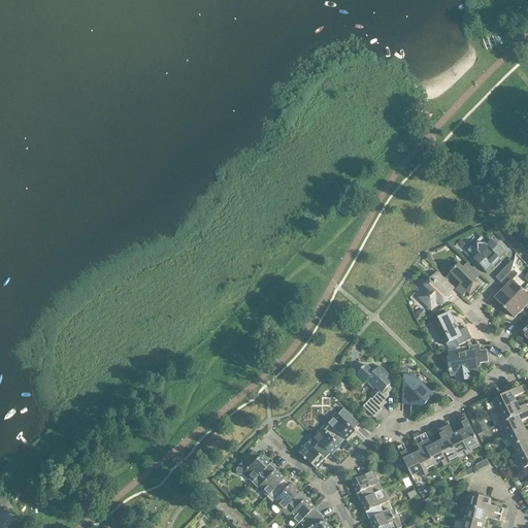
[(504,251),(493,240),(488,246),(485,244),(477,244),(477,252),(480,254),(473,260),(485,271),(504,251)]
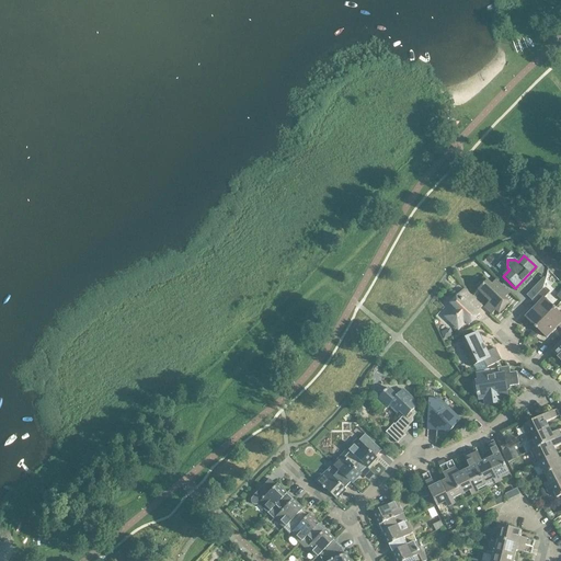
[(506,298),(511,293),(496,279),(492,285),(488,281),(480,288),(492,300),(484,308),(492,315),(496,310),(499,313),(510,302),(506,298)]
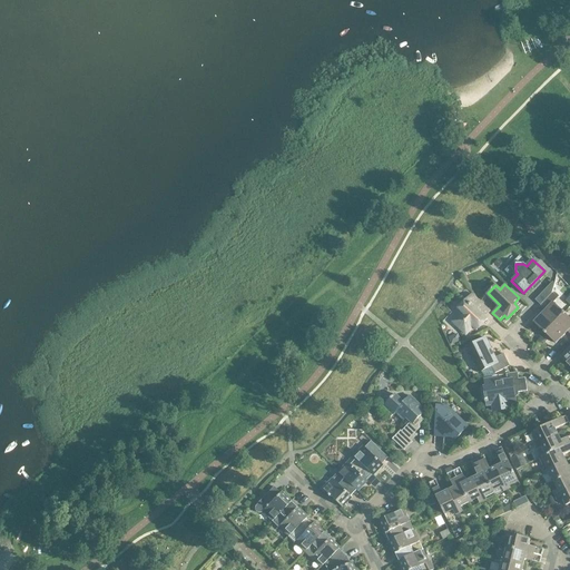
[(534,323),(546,333),(563,314),(553,304),(558,298),(552,294),(541,306),(547,311),(534,323)]
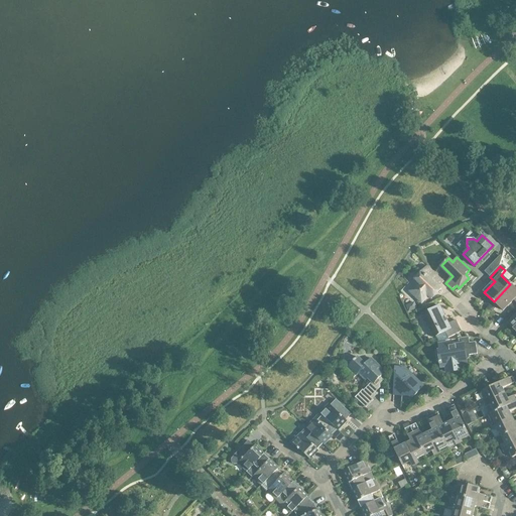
[(439,287),(443,282),(427,267),(415,279),(418,282),(410,291),(422,303),(428,296),(431,299),(441,289),(439,287)]
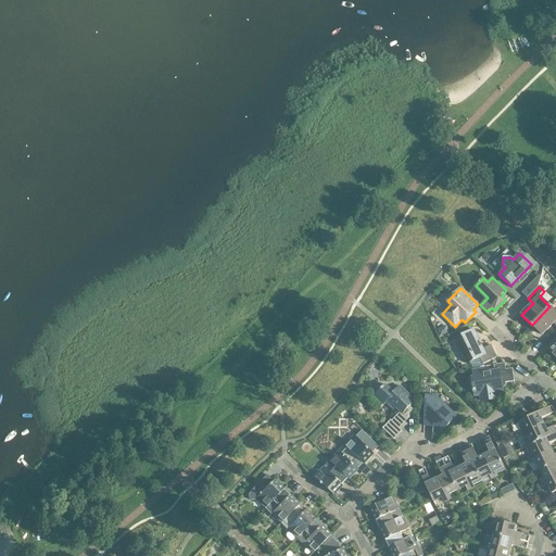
[(555,312),(550,306),(532,325),(543,336),(554,324),(555,325),(555,312)]
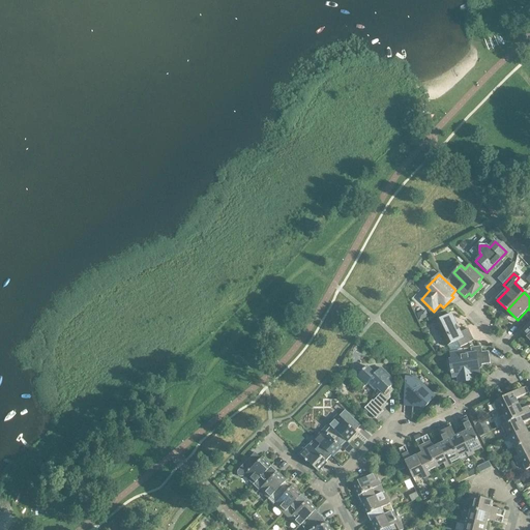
[(446,346),(458,341),(461,347),(474,341),(468,329),(461,333),(452,315),(435,323),(446,346)]
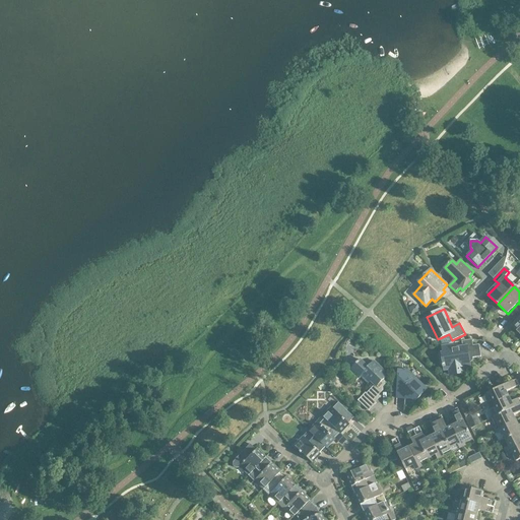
[(469,359),(481,356),(479,344),(473,345),(472,340),(462,341),(463,347),(454,348),(454,345),(443,346),(444,353),(442,353),(445,371),(449,370),(450,376),(465,373),(464,367),(470,366),(469,359)]
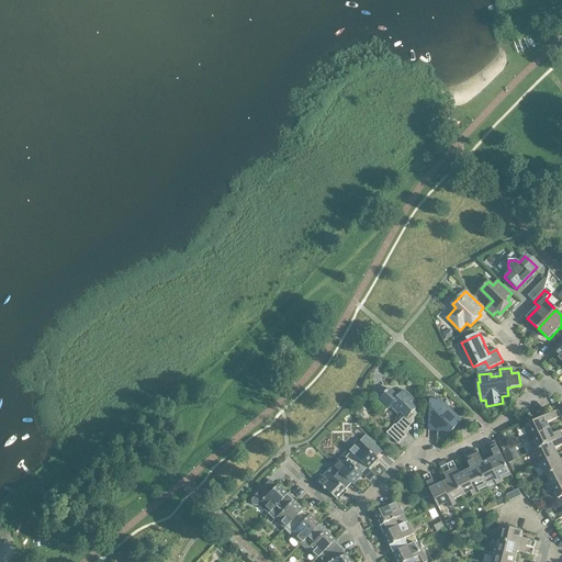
[(417,414),(414,411),(418,407),(415,404),(416,402),(405,391),(398,397),(390,389),(379,401),(388,409),(390,407),(397,415),(401,413),(405,417),(402,420),(406,426),(417,414)]
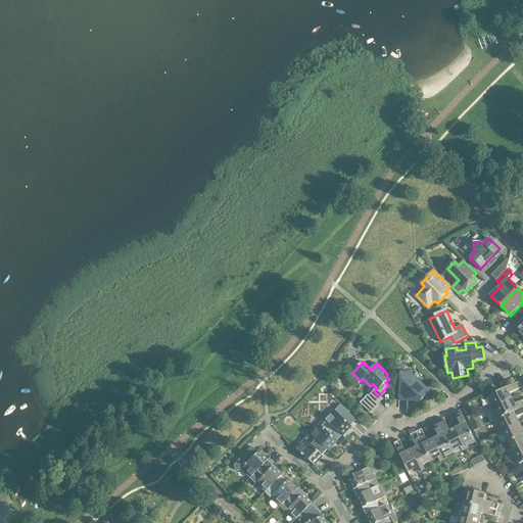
[(420,402),(430,391),(411,373),(400,372),(398,400),(420,402)]
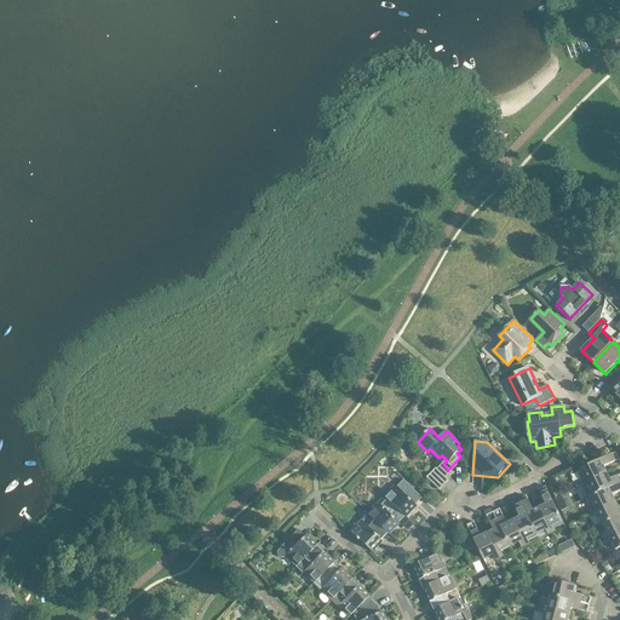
[(581,482),(583,486),(608,474),(604,468),(619,460),(615,453),(579,471),(584,481),(581,482)]
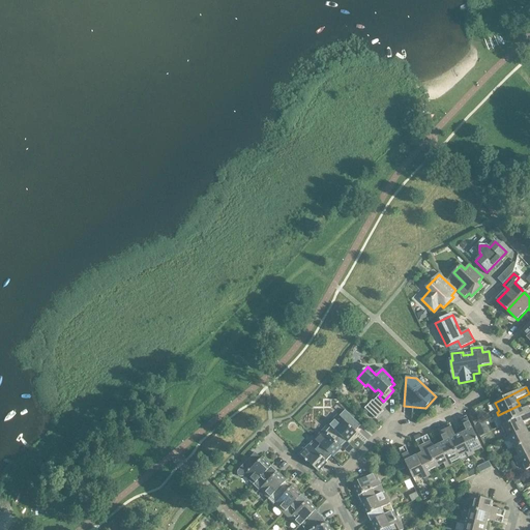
[(376,418),(383,411),(373,401),(365,409),(376,418)]
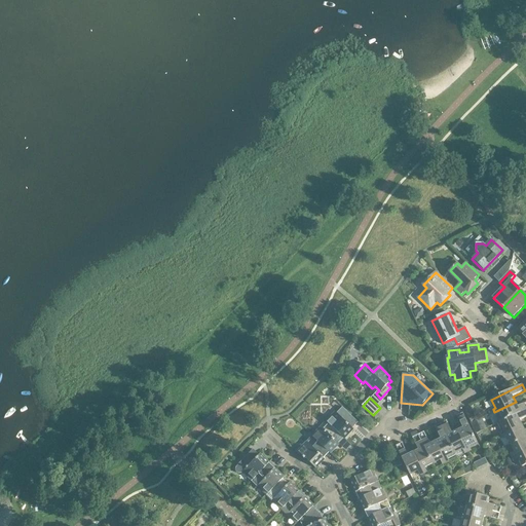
[(498,414),(502,422),(525,410),(525,403),(518,407),(516,402),(494,412),(496,415),(498,414)]
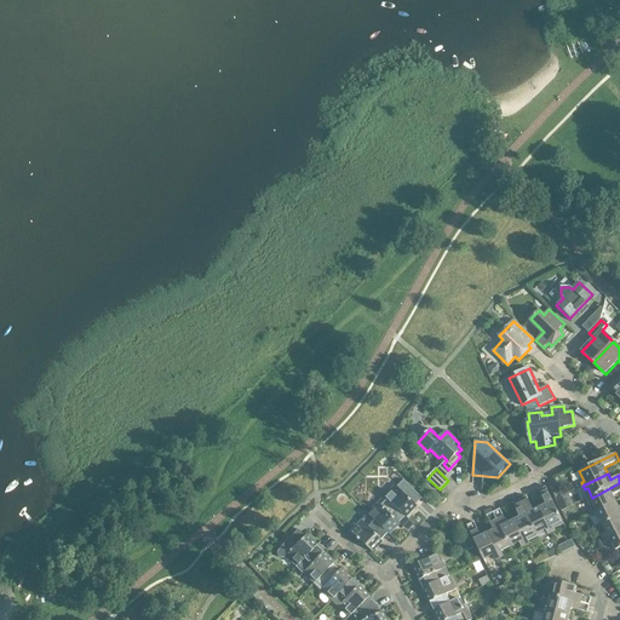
[(396,486),(385,497),(407,517),(417,506),(415,505),(423,498),(405,481),(397,487),(396,486)]
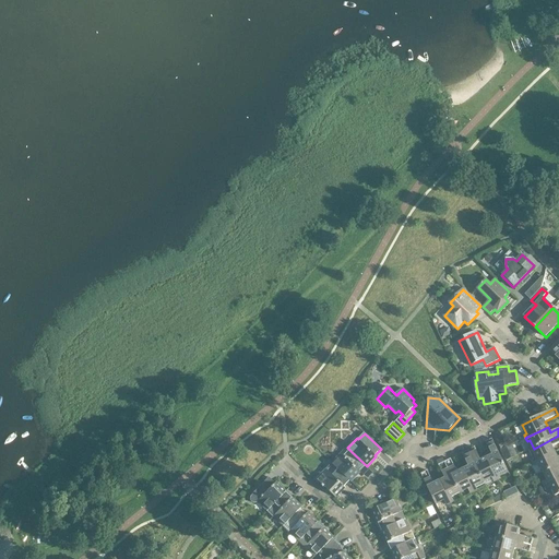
[(501,450),(507,447),(501,435),(496,438),(501,450)]
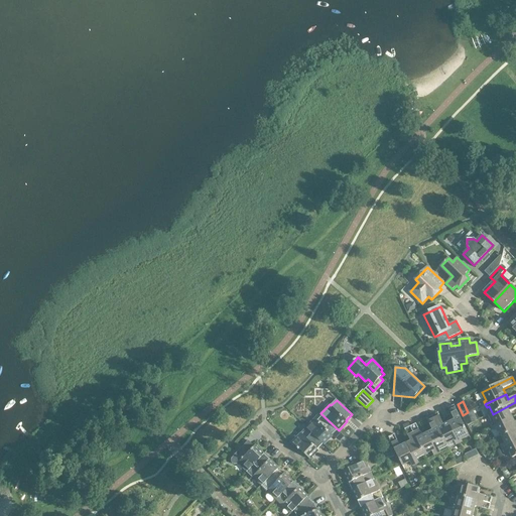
[(492,427),(513,417),(511,411),(515,408),(515,402),(493,414),(489,415),(493,423),(491,424),(492,427)]
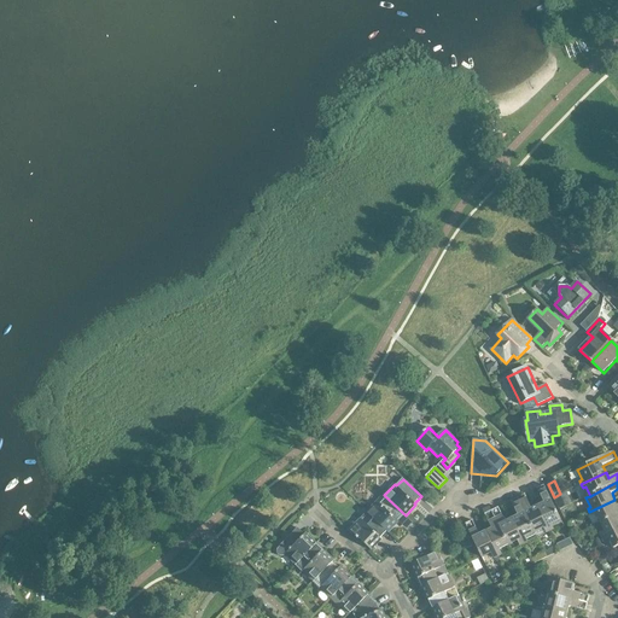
[(544,503),(538,507),(551,531),(554,530),(553,526),(563,523),(544,485),(537,489),(544,503)]
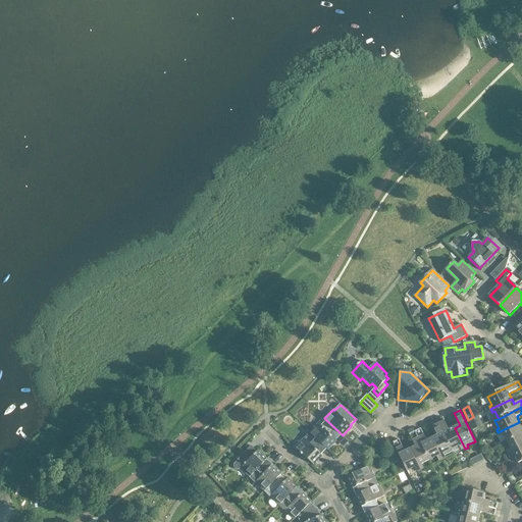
[(343,435),(324,418),(310,433),(328,451),(343,435)]
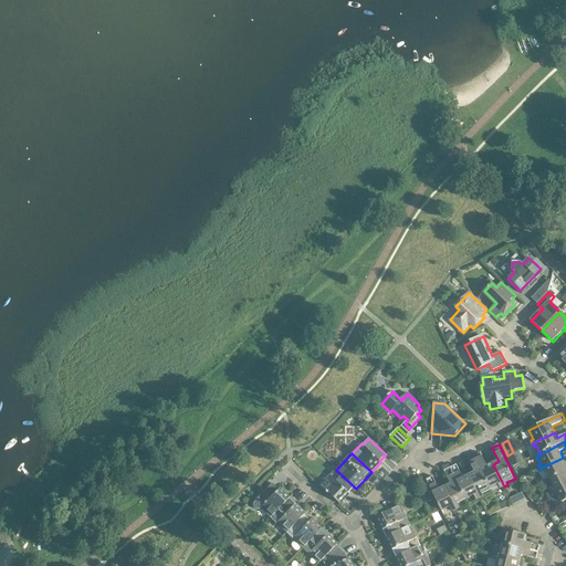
[(504,486),(493,464),(488,467),(481,453),(474,457),(491,490),(499,486),(500,489),(504,486)]
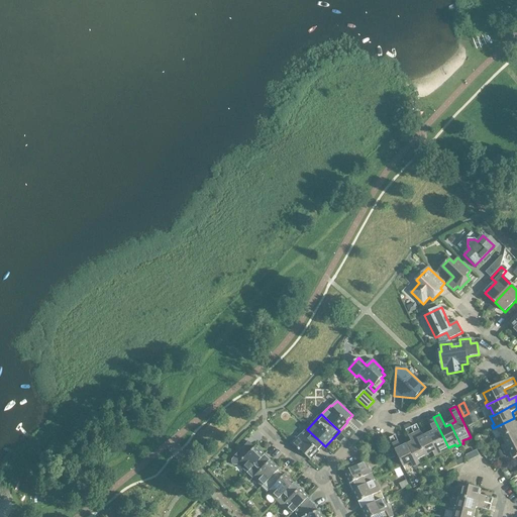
[(448,447),(433,417),(427,420),(433,432),(428,434),(438,455),(441,453),(440,451),(448,447)]
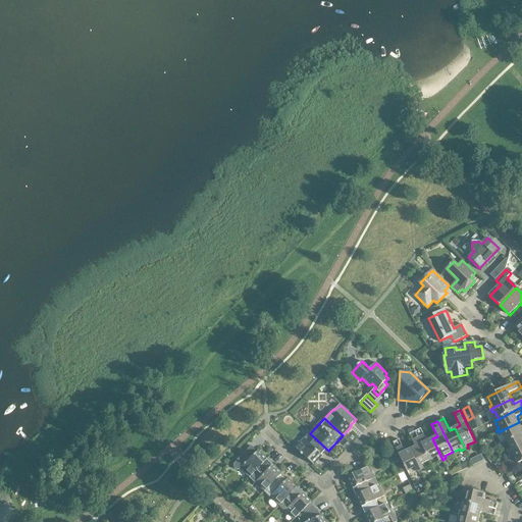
[(508,441),(521,433),(521,426),(521,427),(519,422),(498,432),(500,435),(504,433),(508,441)]
